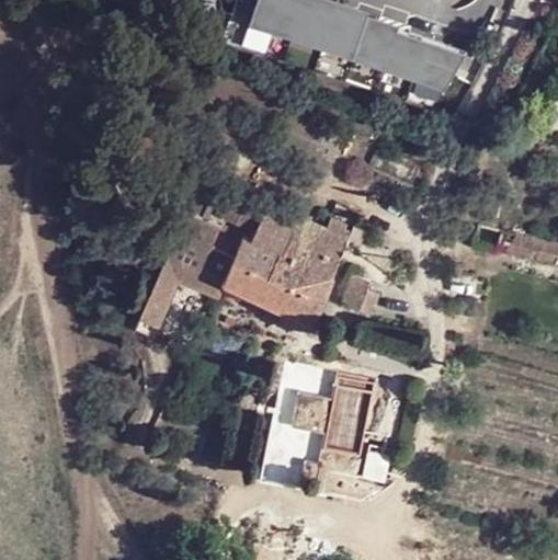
[(353,61),(446,92),(467,57),(354,19),(355,13),(315,0),(258,0),(250,27),(293,42),(294,37),(354,57),(353,61)]
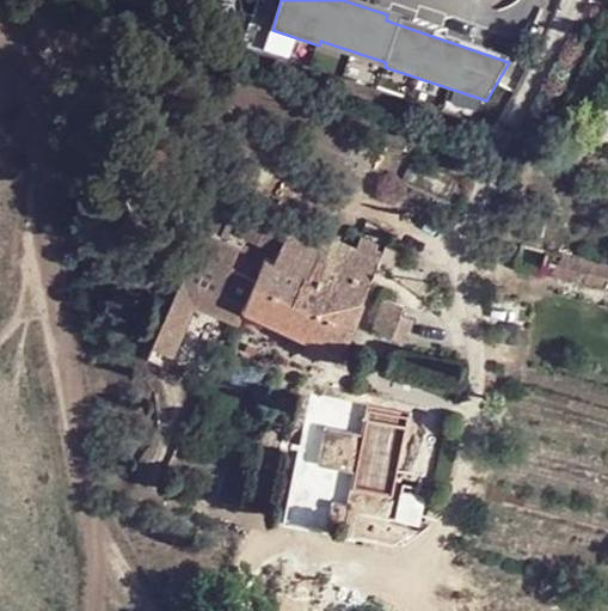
[(277,256),(289,230),(250,213),(239,238),(277,256)]
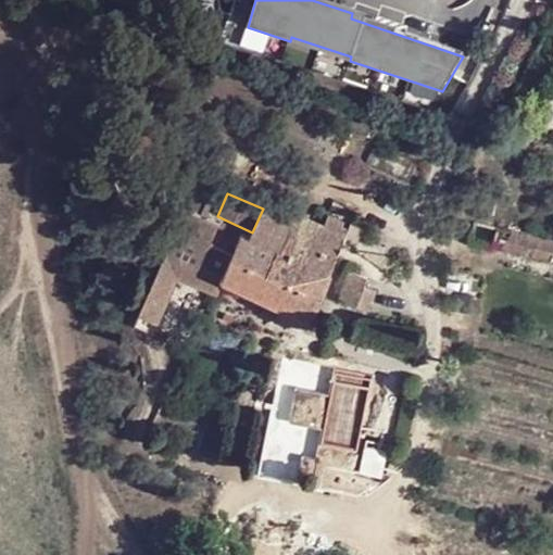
[(294,224),(263,209),(252,232),(248,242),(239,239),(220,281),(221,282),(309,323),(352,229),(335,221),(329,231),(298,217),(294,224)]
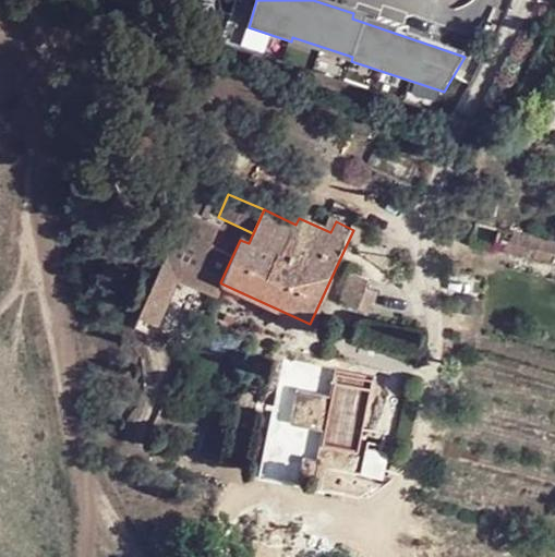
[(180,230),(167,257),(220,282),(240,240),(207,225),(200,239),(180,230)]
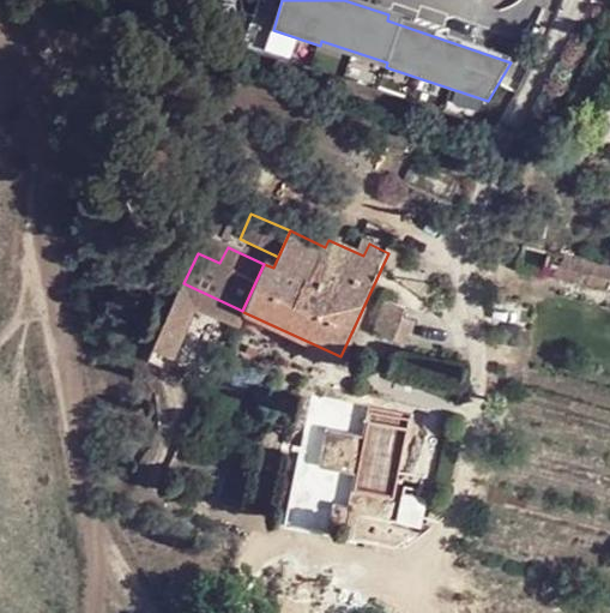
[(609,269),(547,253),(541,274),(609,290),(609,269)]
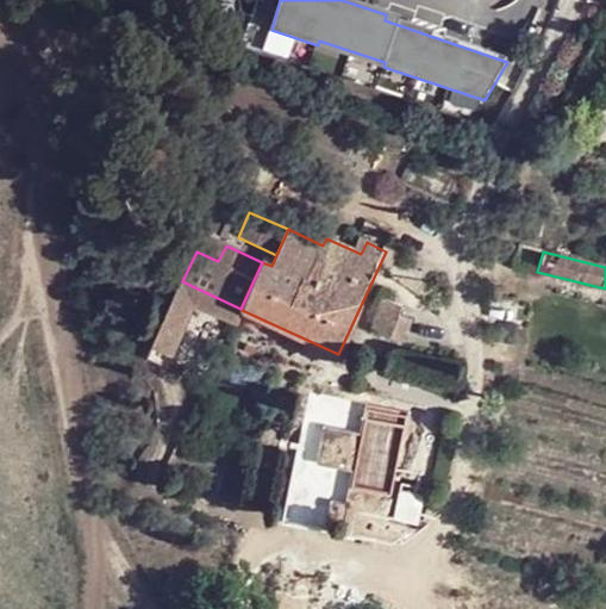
[(182,281),(139,360),(158,370),(189,304),(233,324),(241,309),(182,281)]
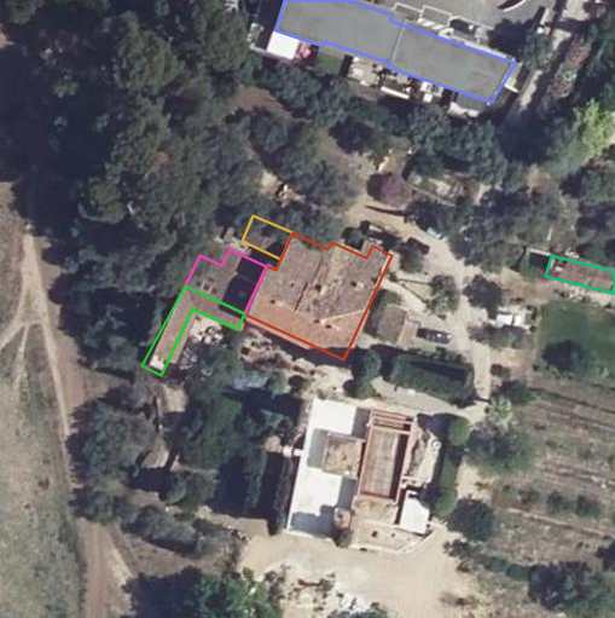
[(408,309),(388,302),(376,336),(407,348),(417,324),(405,318),(408,309)]
